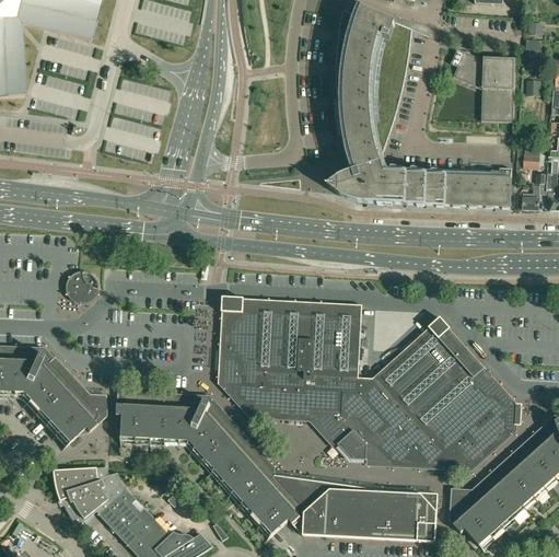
[(0,96),(24,95),(23,65),(22,39),(21,28),(21,27),(20,24),(21,23),(24,24),(44,30),(68,35),(90,41),(100,6),(101,1),(101,0),(0,0),(0,96)]
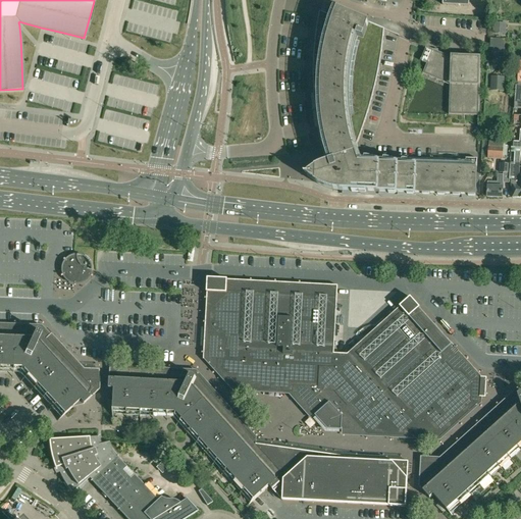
[(306,170),(306,173),(314,180),(316,180),(320,184),(323,185),(325,186),(328,187),(333,188),(336,188),(339,188),(380,190),(475,193),(476,156),(465,156),(465,158),(360,154),(356,141),(363,122),(369,104),(374,85),(378,65),(381,46),(382,33),(383,27),(333,5),(322,1),(322,2),(319,9),(319,10),(320,10),(317,29),(315,48),(314,66),(314,86),(315,105),(318,124),(323,148),(326,160),(323,160),(320,162),(317,163),(313,165),(310,167),(309,168),(306,170)]
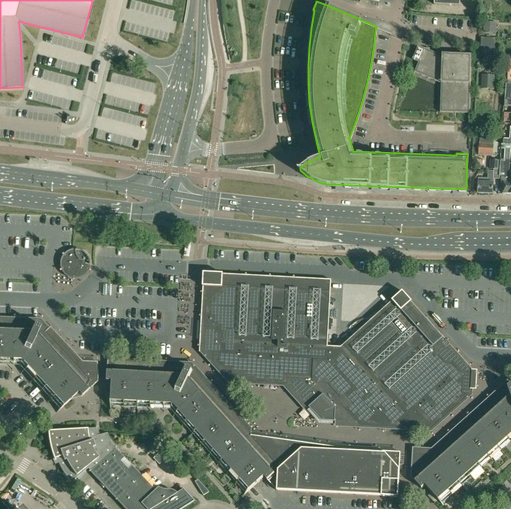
[(495,31),(496,21),(496,20),(483,19),(482,29),(495,31)]
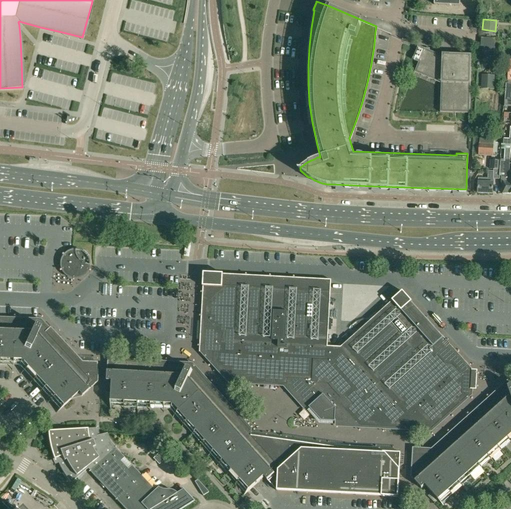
[(494,49),(494,36),(480,35),(479,48),(494,49)]
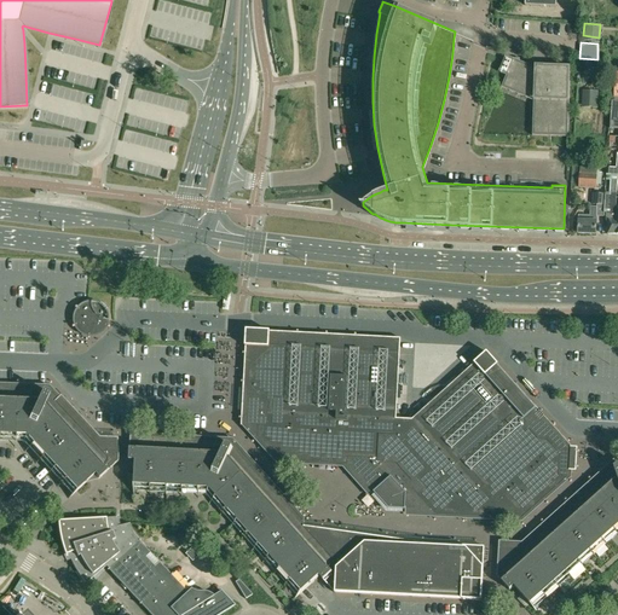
[(500,85),(532,98),(531,132),(567,134),(567,79),(569,64),(533,63),(533,64),(519,58),(519,56),(513,56),(504,52),(497,69),(506,73),(500,85)]
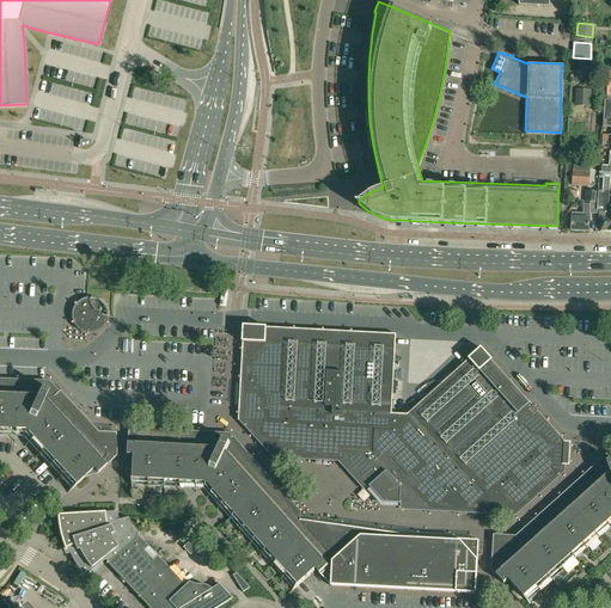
[(575,85),(574,99),(590,100),(591,86),(575,85)]
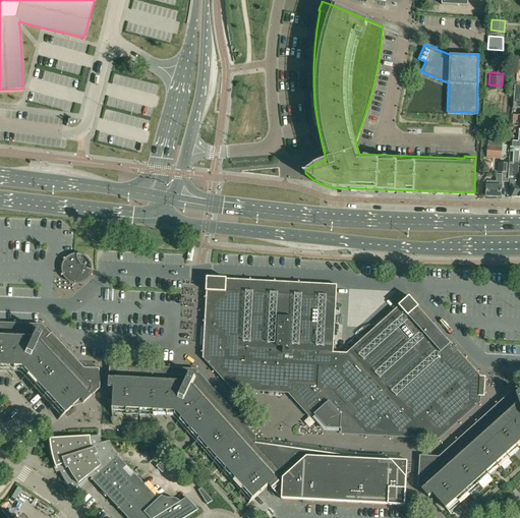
[(513,100),(511,113),(518,113),(519,100),(513,100)]
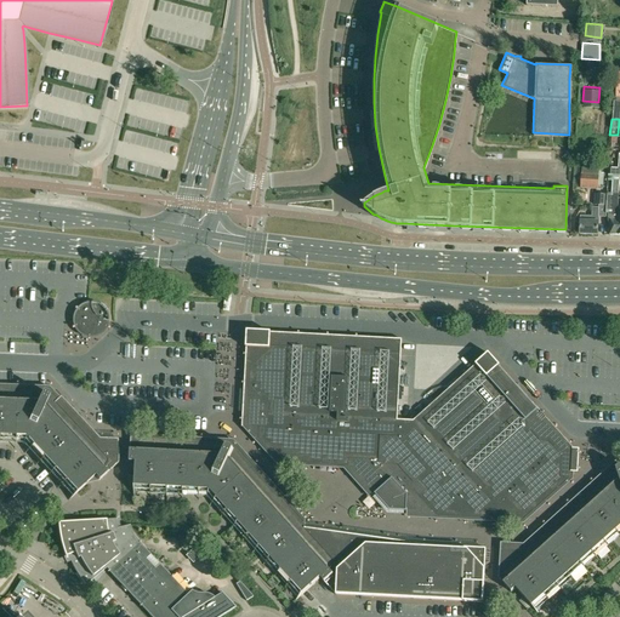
[(609,220),(609,230),(616,230),(616,232),(619,230),(619,206),(618,207),(618,210),(616,210),(619,165),(619,150),(607,150),(606,165),(608,165),(606,192),(604,215),(606,209),(607,209),(607,210),(607,220),(609,220)]
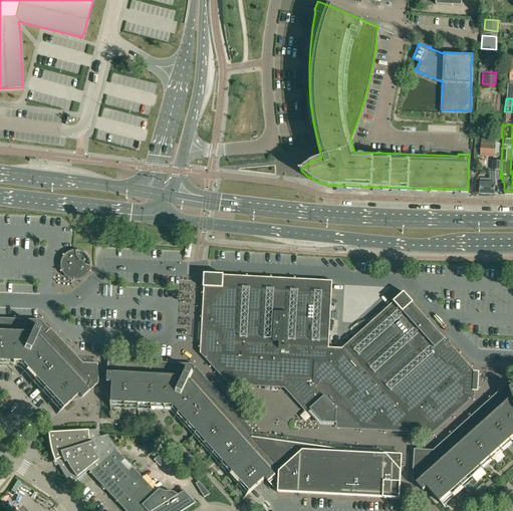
[(480,154),(493,154),(493,158),(501,159),(503,137),(501,137),(481,135),(480,154)]
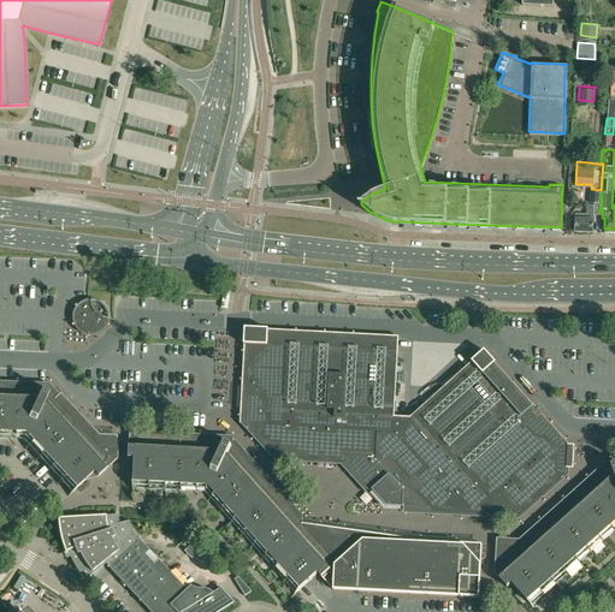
[(591,230),(592,212),(599,213),(601,190),(591,189),(589,189),(589,201),(592,201),(592,203),(586,202),(585,212),(575,212),(574,230),(591,230)]
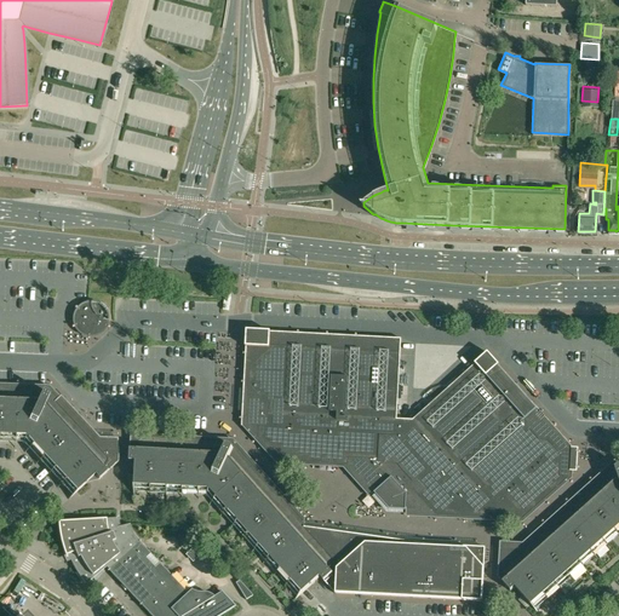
[(583,304),(609,304),(608,294),(583,294),(583,304)]
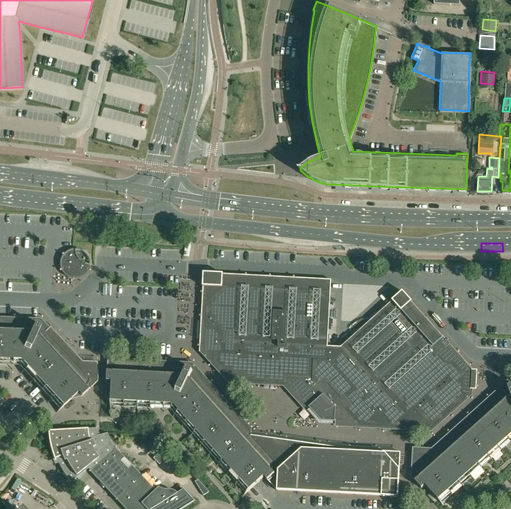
[(74,247),(74,250),(73,249),(71,250),(69,250),(68,251),(66,252),(65,253),(64,254),(63,255),(63,256),(63,257),(62,259),(62,260),(62,261),(62,262),(62,263),(62,264),(62,265),(63,266),(63,267),(64,268),(65,270),(66,271),(68,272),(70,273),(71,273),(73,273),(74,273),(75,273),(76,273),(77,273),(78,273),(80,272),(82,270),(83,269),(84,268),(84,267),(85,266),(85,265),(85,264),(86,263),(86,262),(89,262),(88,260),(87,255),(86,253),(85,251),(82,249),(80,248),(78,247),(76,247),(74,247)]
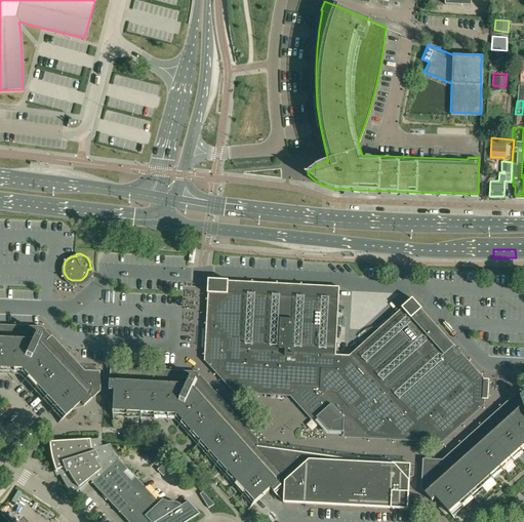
[(207,291),(204,347),(210,347),(210,356),(236,386),(292,389),(316,415),(329,430),(340,430),(341,430),(343,430),(440,435),(447,428),(448,429),(483,397),(484,397),(485,377),(484,377),(421,307),(412,296),(405,303),(403,305),(402,305),(401,306),(400,308),(393,314),(392,315),(390,317),(387,319),(384,323),(383,322),(381,323),(383,324),(379,326),(374,330),(366,338),(365,339),(364,338),(363,339),(364,340),(363,342),(360,344),(350,352),(348,355),(348,353),(347,353),(347,354),(346,354),(334,354),(334,348),(335,348),(335,346),(335,340),(335,336),(336,323),(336,321),(336,320),(336,307),(337,299),(337,298),(338,296),(337,296),(338,288),(338,287),(338,286),(338,284),(329,284),(308,283),(260,280),(228,279),(228,278),(226,278),(226,279),(225,279),(216,280),(208,282),(207,289),(207,291)]
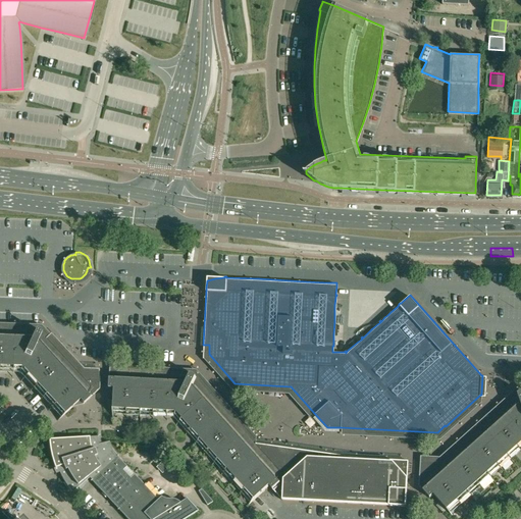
[(0,366),(18,367),(61,414),(63,412),(72,403),(79,398),(82,402),(98,386),(99,367),(83,366),(50,331),(49,331),(46,334),(44,336),(44,335),(39,341),(37,339),(40,330),(38,328),(37,328),(27,327),(0,326),(0,366)]
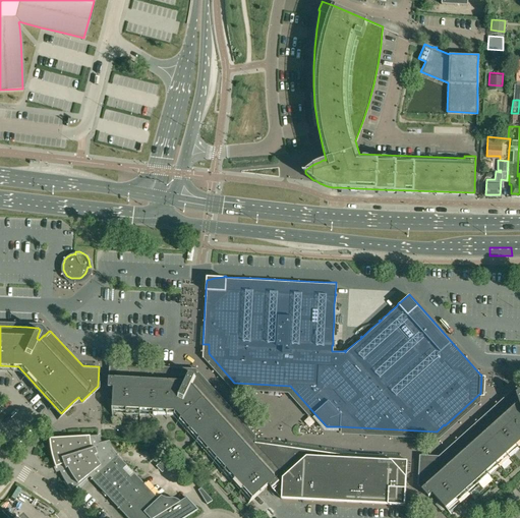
[(109,376),(108,386),(113,386),(112,397),(112,408),(146,410),(174,411),(196,437),(250,498),(251,498),(268,482),(272,486),(285,475),(254,441),(193,372),(117,368),(109,376)]
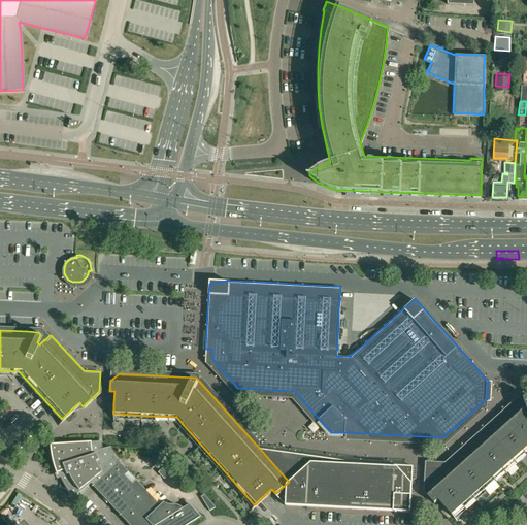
[(437,498),(451,513),(453,515),(526,448),(526,394),(465,449),(447,465),(424,464),(423,489),(433,501),(437,498)]
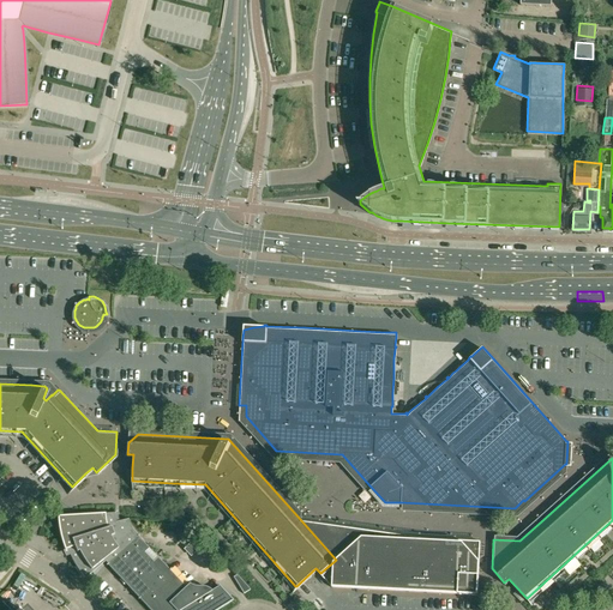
[(101,472),(103,477),(113,472),(109,467),(101,472)]
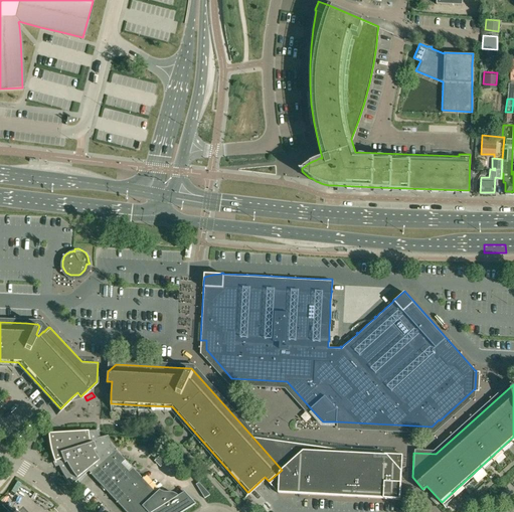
[(49,431),(47,431),(48,441),(49,447),(51,453),(52,456),(53,459),(55,459),(57,464),(59,467),(62,472),(65,477),(70,483),(76,478),(77,480),(84,472),(83,471),(88,469),(90,471),(115,448),(113,446),(111,443),(109,440),(107,433),(102,435),(96,436),(95,429),(93,429),(93,423),(80,424),(79,424),(79,429),(76,430),(76,424),(74,424),(66,424),(65,425),(66,430),(63,430),(49,431)]
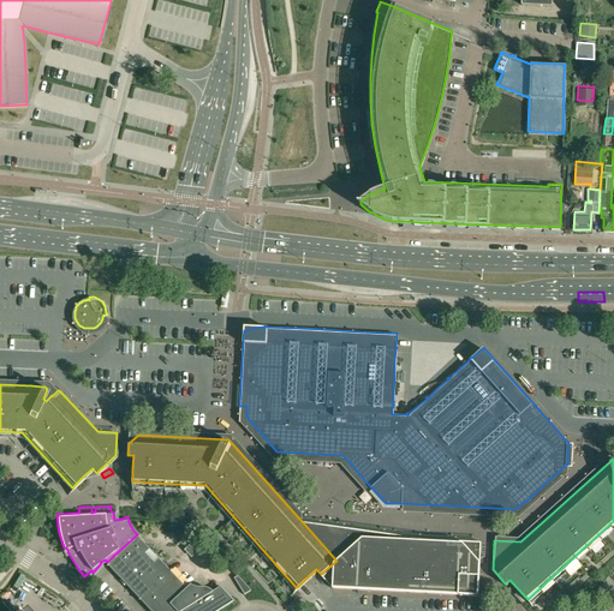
[(302,520),(300,520),(337,561),(321,574),(332,586),(478,594),(481,540),(425,538),(302,520)]
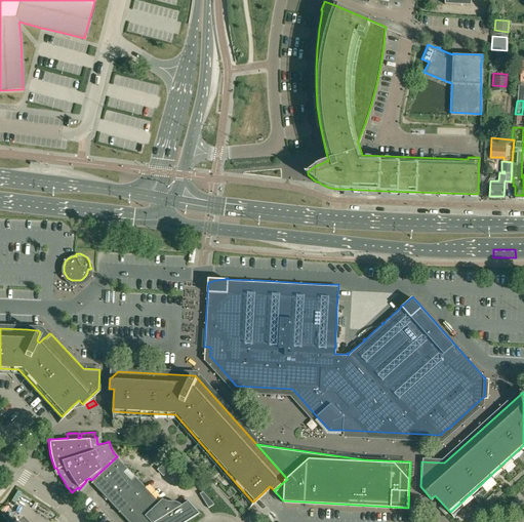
[(117,456),(91,480),(118,509),(144,485),(143,484),(133,475),(130,478),(122,471),(126,467),(120,460),(117,456)]
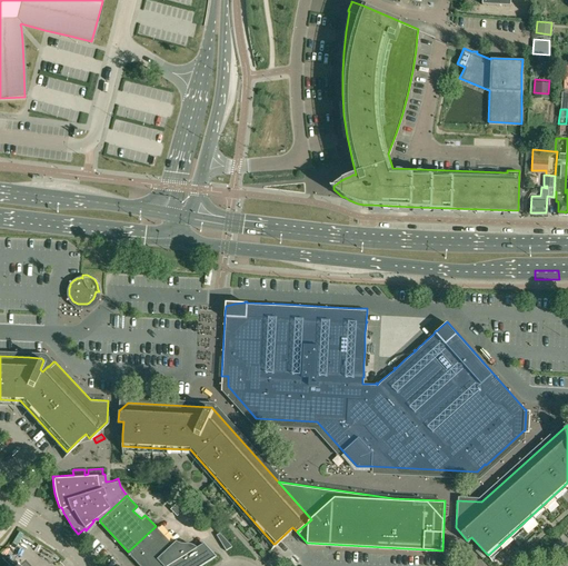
[(156,526),(128,552),(140,565),(195,565),(215,554),(201,540),(195,545),(192,544),(187,542),(180,542),(175,539),(170,542),(156,526)]
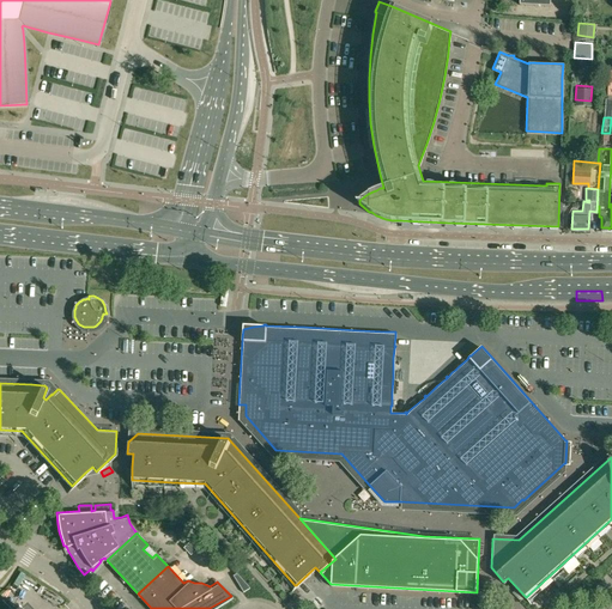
[(231,573),(242,590),(248,585),(235,571),(231,573)]
